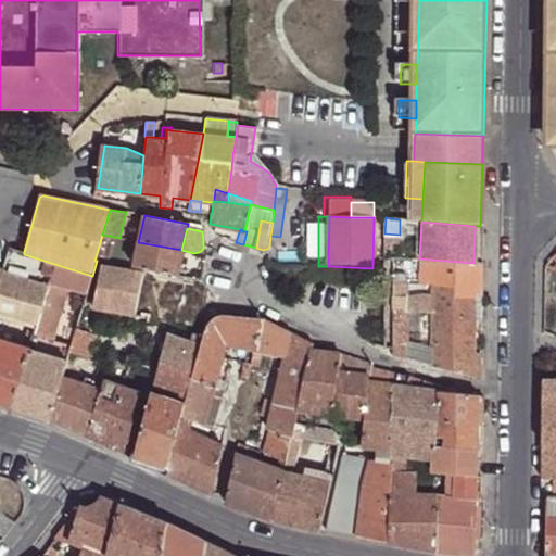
[(133,267),(176,276),(181,250),(138,242),(133,267)]
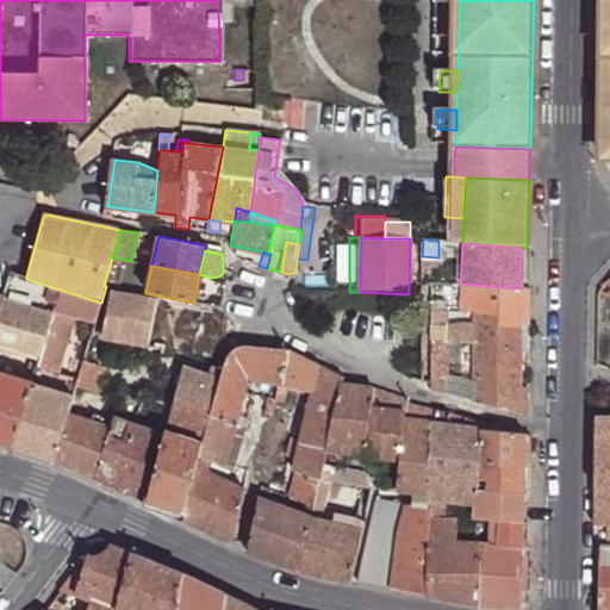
[(0,346),(39,359),(54,310),(60,290),(26,279),(26,277),(14,273),(8,294),(24,299),(22,305),(6,300),(0,318),(0,346)]
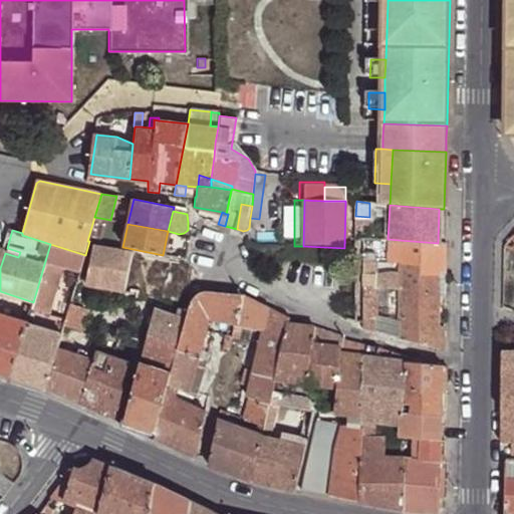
[(399,251),(399,240),(388,239),(388,250),(399,251)]
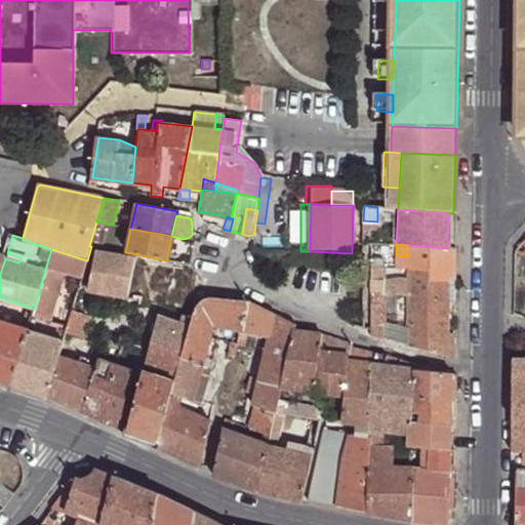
[(447,274),(447,248),(407,245),(407,256),(407,295),(447,298),(447,274)]
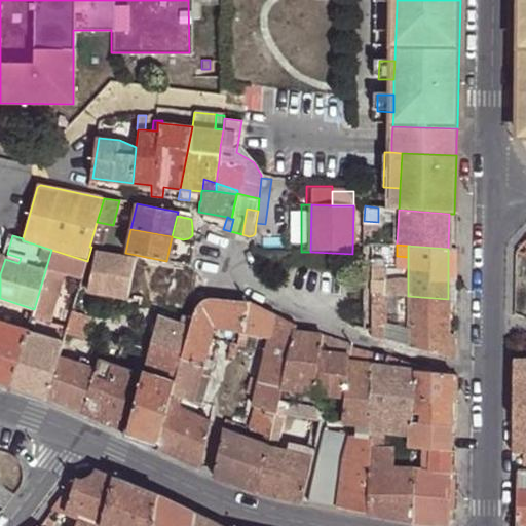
[(82,278),(87,261),(51,250),(46,267),(67,273),(82,278)]
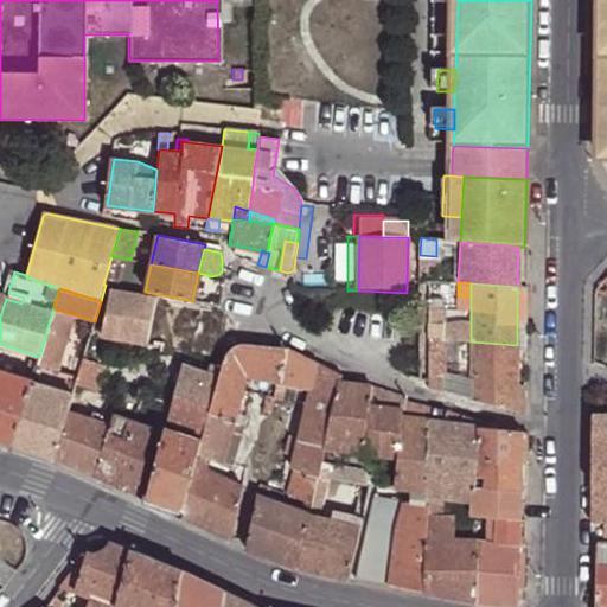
[(110,291),(101,334),(126,339),(135,295),(110,291)]
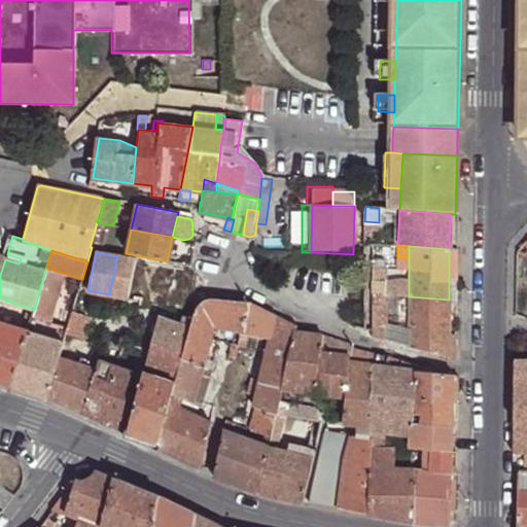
[(7,254),(5,259),(19,264),(21,258),(7,254)]
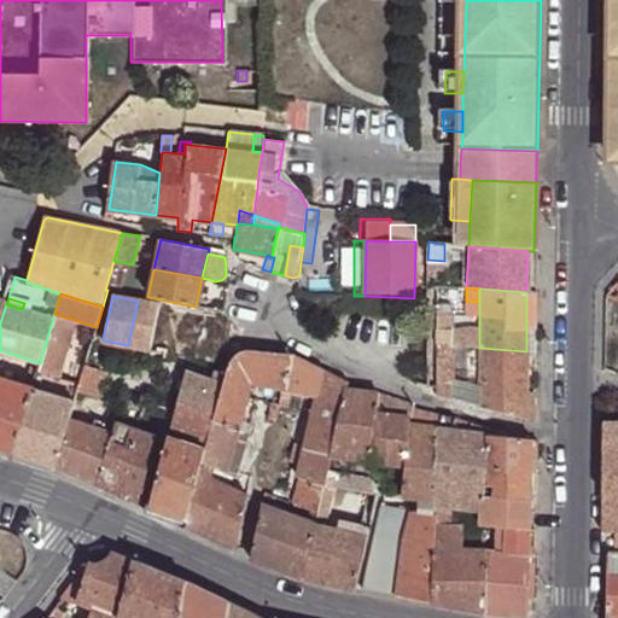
[(159,304),(138,301),(128,345),(151,349),(159,304)]
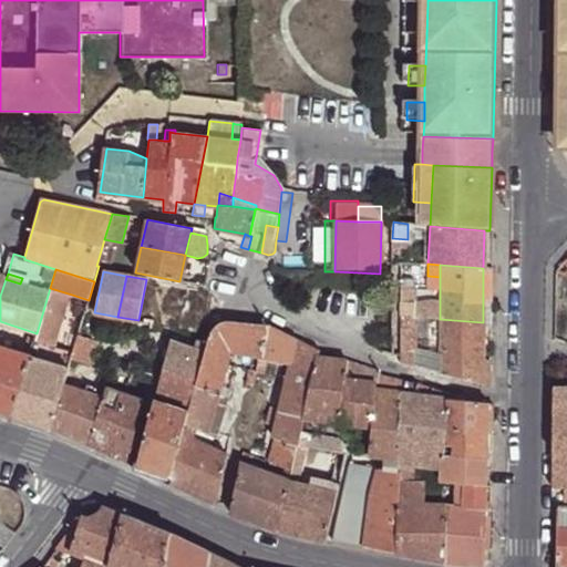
[(197,288),(153,280),(144,321),(191,329),(192,322),(197,288)]
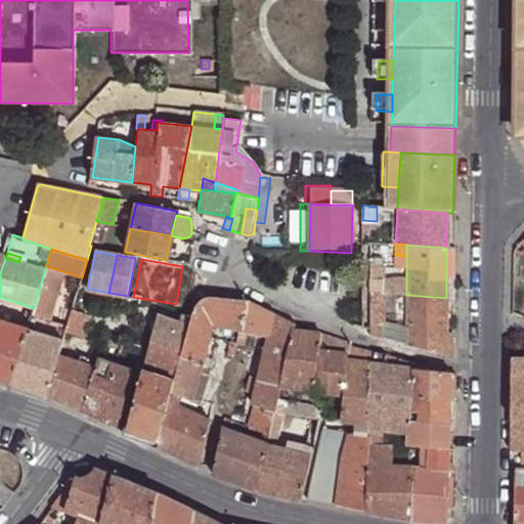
[(12,384),(45,396),(57,355),(60,345),(61,341),(43,336),(48,319),(52,320),(67,272),(46,266),(34,308),(28,330),(28,331),(12,384)]
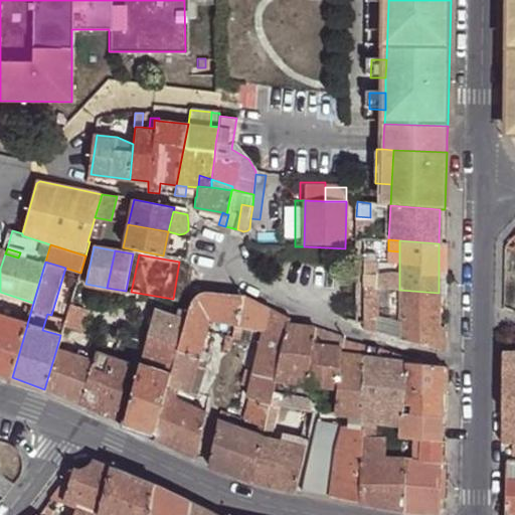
[(363,286),(375,287),(375,273),(363,273),(363,286)]
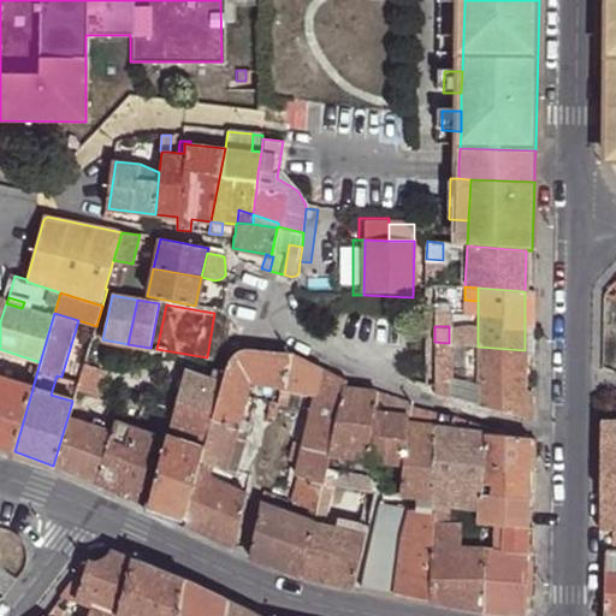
[(450,397),(450,343),(449,343),(434,342),(434,394),(450,397)]
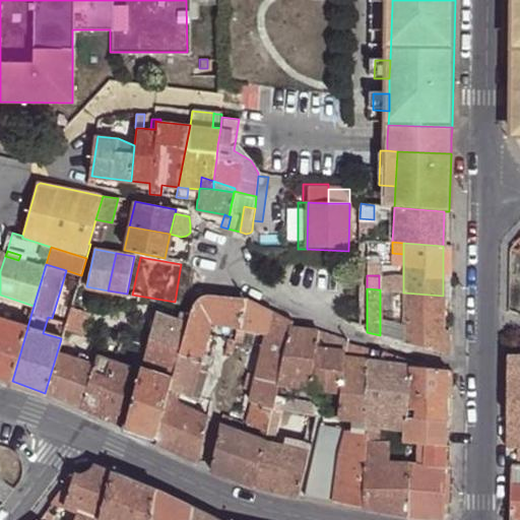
[(443,305),(443,296),(403,293),(404,342),(443,352),(443,345),(443,327),(443,305)]
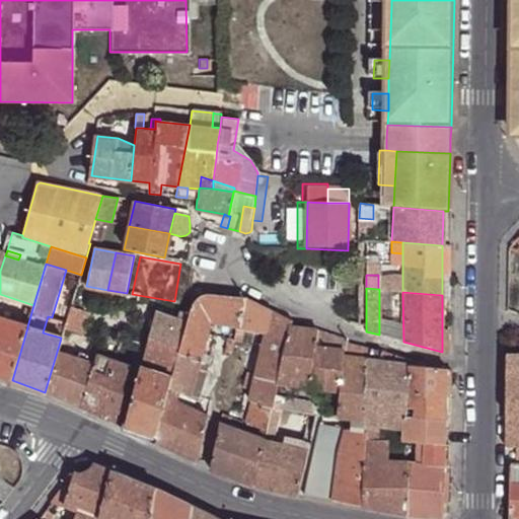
[(212,321),(238,327),(245,296),(243,296),(243,297),(205,294),(200,296),(196,299),(194,301),(190,310),(189,313),(191,314),(213,319),(212,321)]
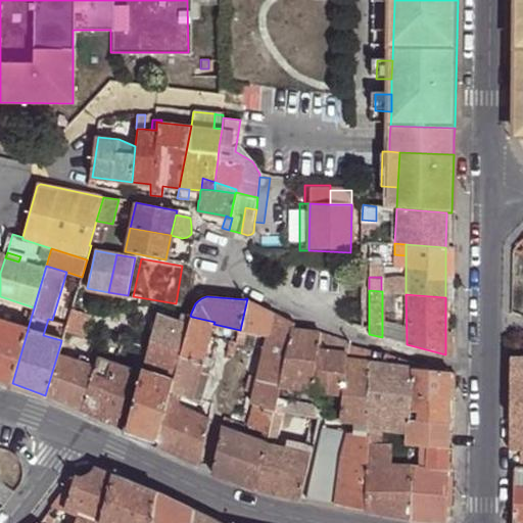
[(188,306),(189,299),(177,297),(176,303),(188,306)]
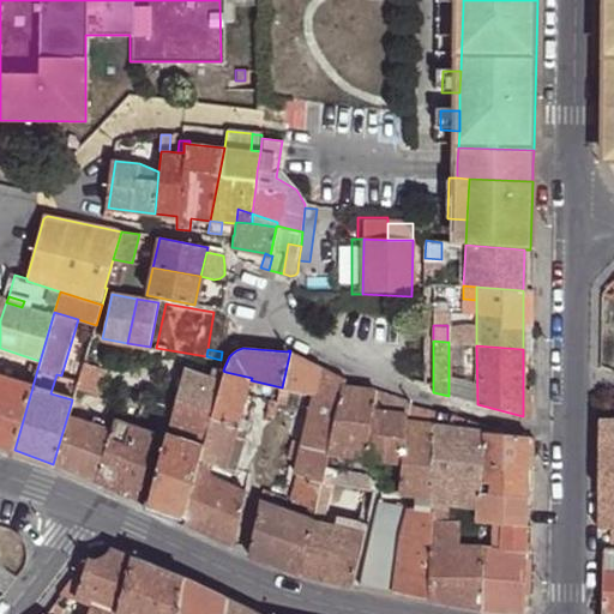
[(313,407),(336,414),(343,386),(344,386),(347,378),(290,350),(282,387),(315,392),(313,407)]
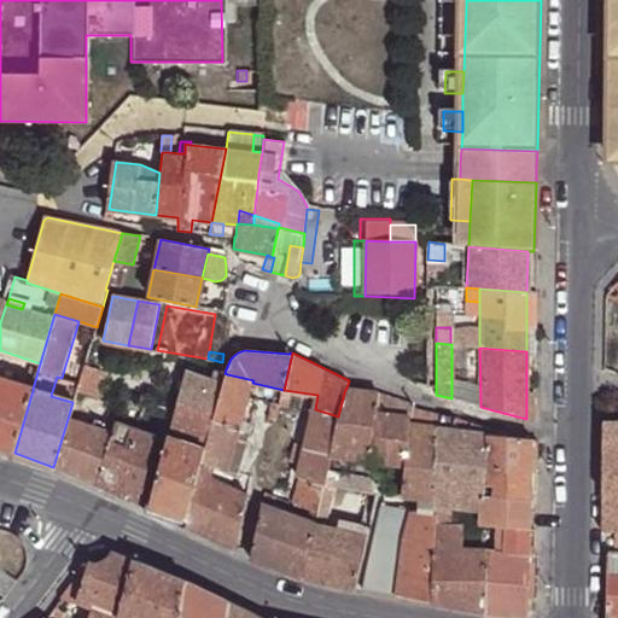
[(101,359),(88,355),(86,354),(83,365),(99,369),(101,359)]
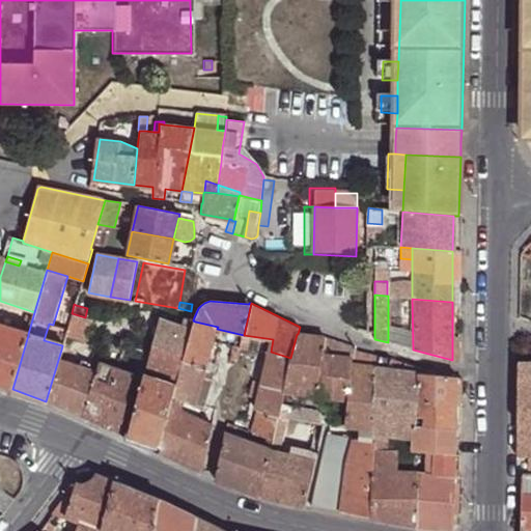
[(85,317),(72,313),(68,325),(88,331),(92,319),(85,317)]
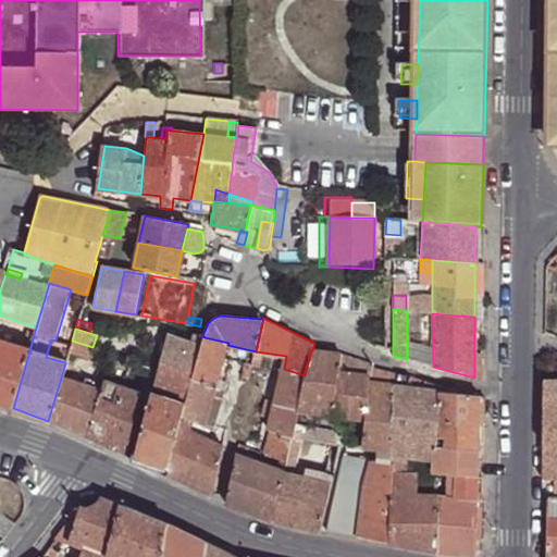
[(170,336),(201,346),(203,338),(193,335),(192,336),(172,331),(170,336)]
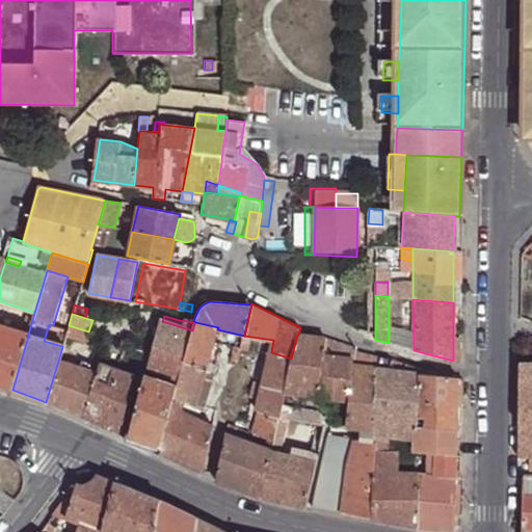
[(179,380),(184,360),(192,330),(162,321),(159,320),(145,370),(170,378),(179,380)]
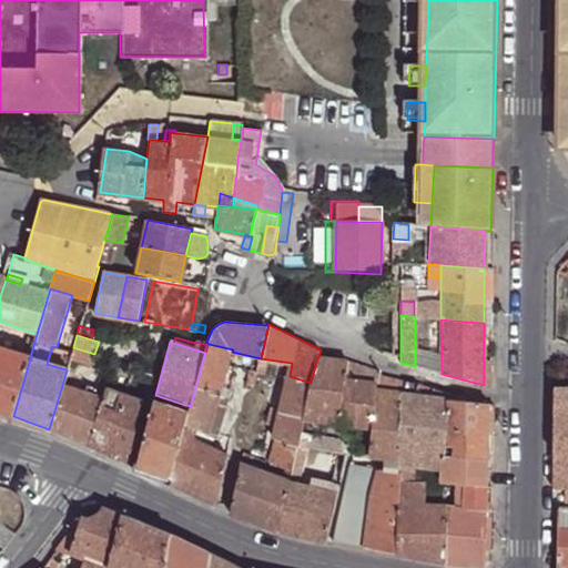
[(222,387),(229,365),(232,352),(233,350),(209,344),(208,345),(205,353),(196,384),(220,395),(222,387)]
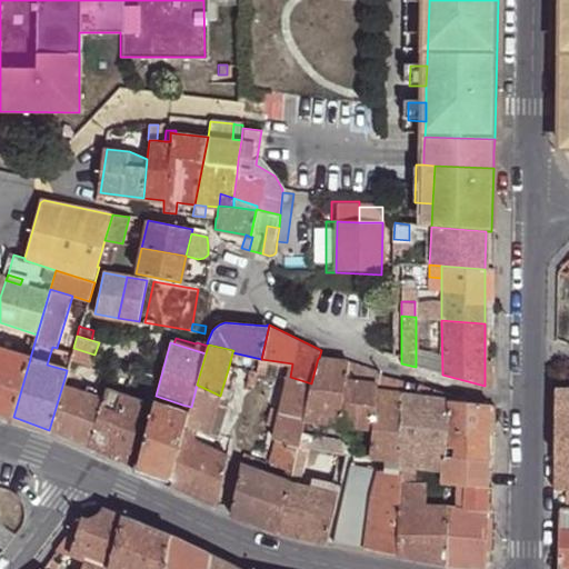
[(0,412),(13,417),(30,359),(30,358),(0,348),(0,412)]
